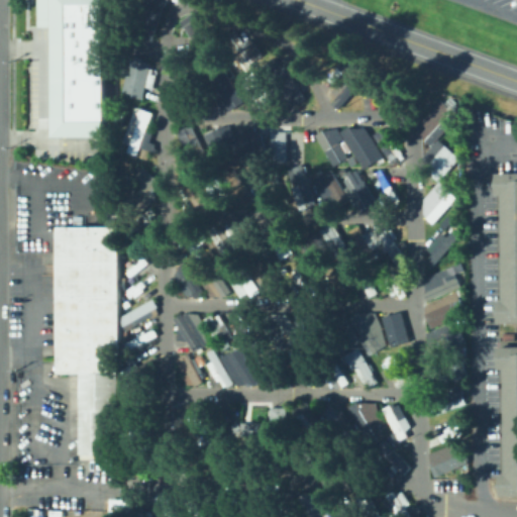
[(99,0),(99,138),(45,138),(44,27),(34,27),(34,0),(99,0)]
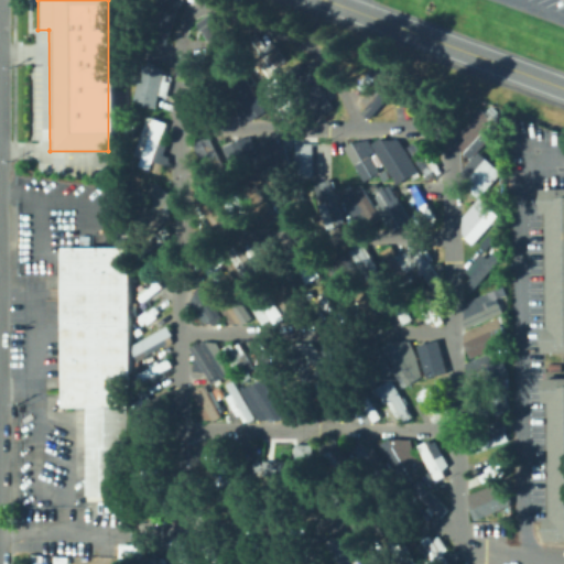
[(179,0),(164,44),(144,38),(155,0),(179,0)]
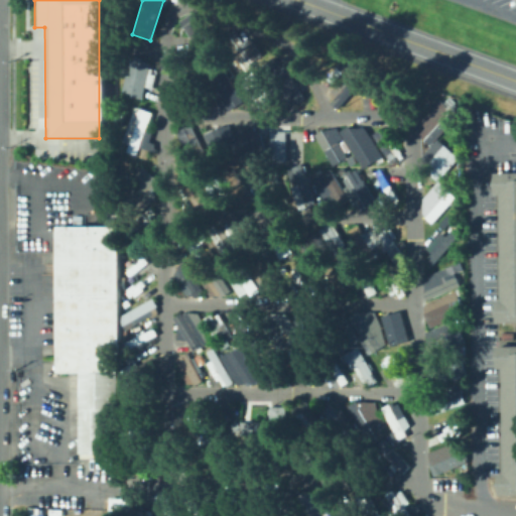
[(194,18),(202,32),(203,31),(214,47),(209,51),(210,53),(204,57),(182,25),(194,18)]
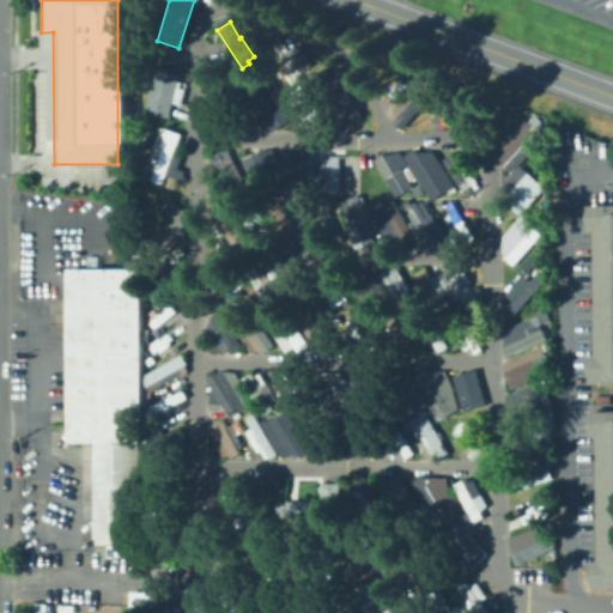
[(278,35),(287,49),(296,43),(310,64),(296,73),(298,77),(291,83),(263,41),(271,36),(272,38),(278,35)]
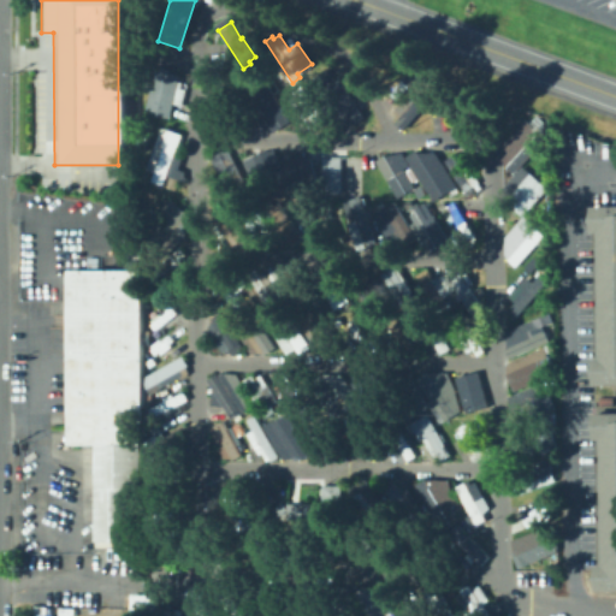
[(254,78),(248,69),(253,66),(259,76),(254,78)]
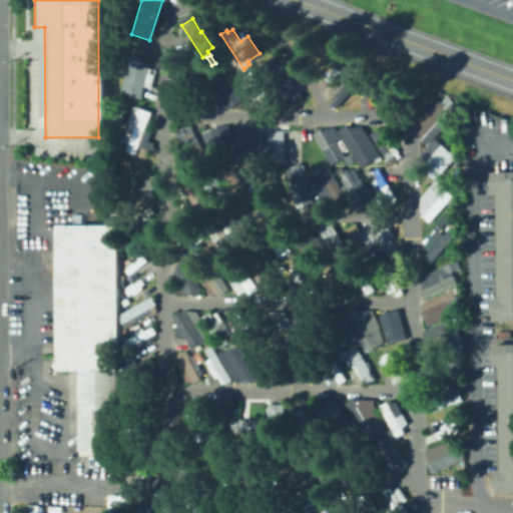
[(141,97),(130,94),(131,91),(120,88),(129,56),(149,62),(141,97)]
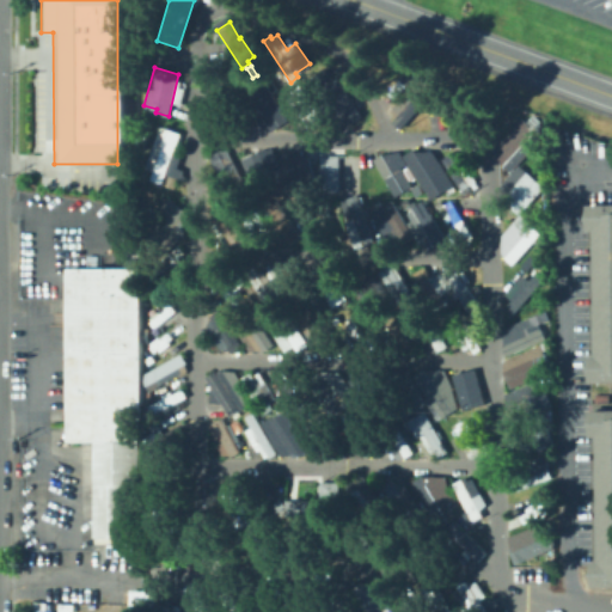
[(407,83),(401,78),(407,71),(412,75),(407,83)]
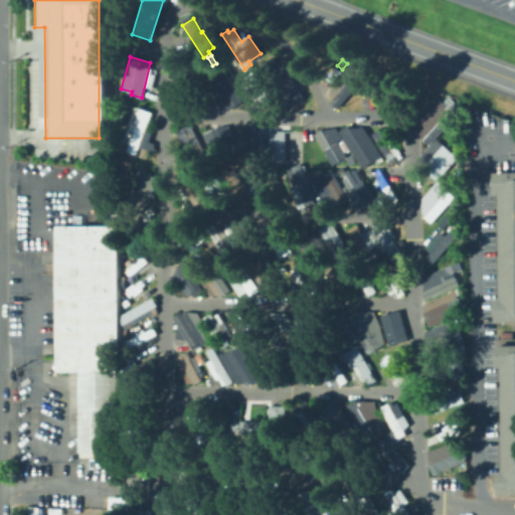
[(184,93),(175,86),(176,84),(170,80),(179,68),(185,73),(193,62),(201,67),(184,93)]
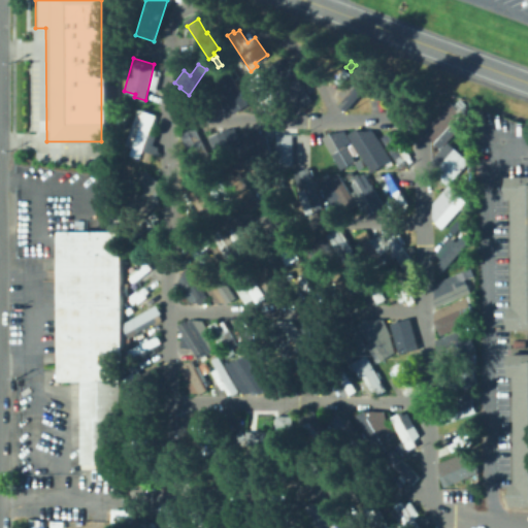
[(288,65),(301,87),(305,84),(310,92),(306,95),(310,101),(304,105),(302,102),(290,110),(281,95),(287,91),(276,75),(282,72),(281,70),(288,65)]
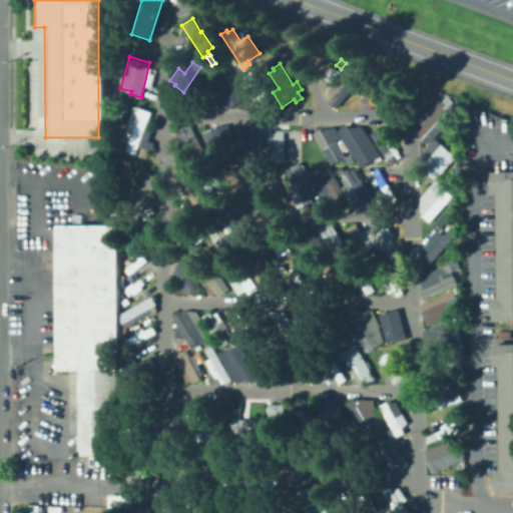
[(217,64),(239,100),(232,105),(229,100),(225,103),(222,99),(217,102),(211,92),(216,89),(207,76),(211,73),(209,69),(217,64)]
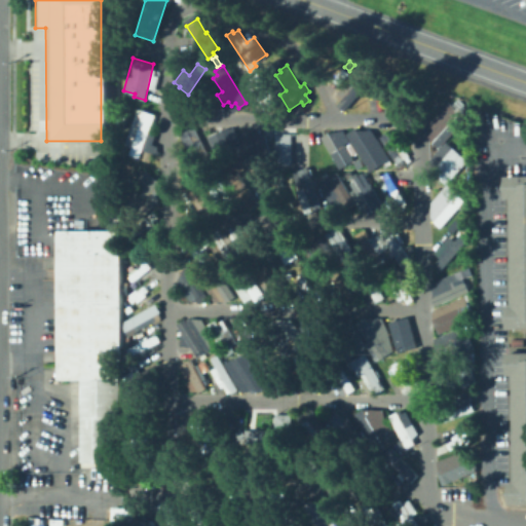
[(344,108),(338,103),(341,100),(335,94),(354,72),(358,68),(364,74),(366,72),(372,77),(344,108)]
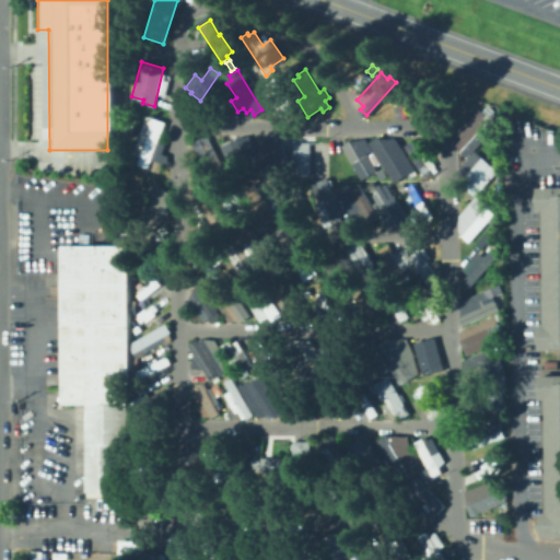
[(279,116),(260,88),(266,83),(265,82),(272,77),(284,94),(287,93),(291,101),(290,102),(294,109),(286,115),(284,113),(279,116)]
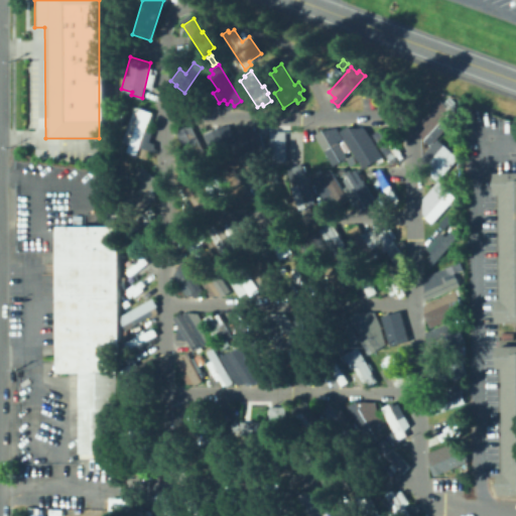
[(139,114),(141,108),(151,112),(143,131),(149,133),(145,144),(140,142),(135,153),(126,150),(128,144),(122,141),(128,127),(133,129),(139,114)]
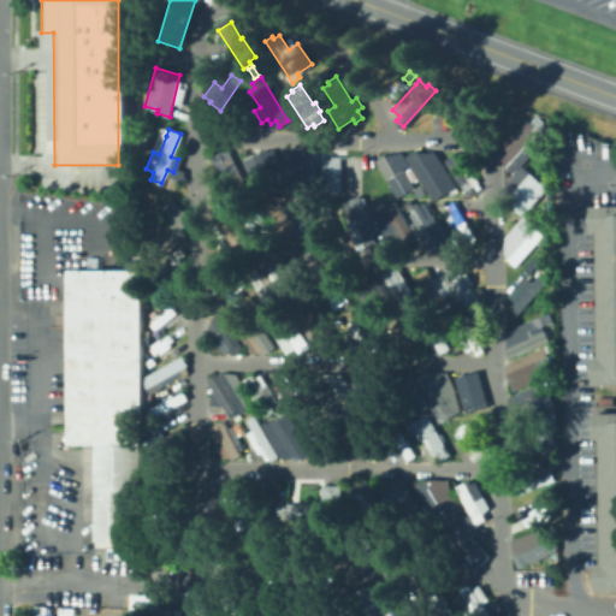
[(515,129),(521,135),(526,130),(532,136),(537,131),(543,137),(510,172),(504,166),(510,160),(504,154),(509,148),(502,142),(515,129)]
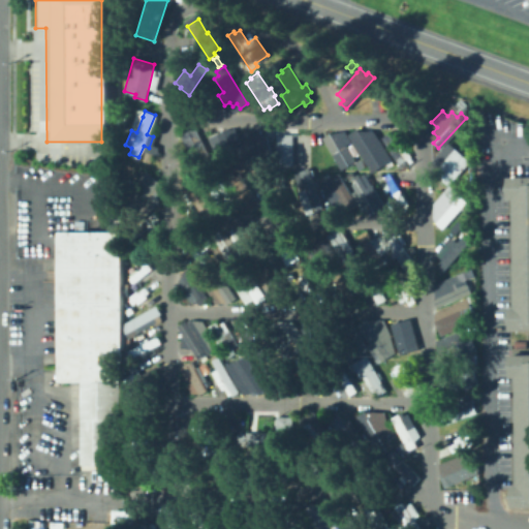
[(359,127),(364,135),(366,133),(376,150),(379,147),(382,152),(374,157),(379,165),(371,170),(348,133),(359,127)]
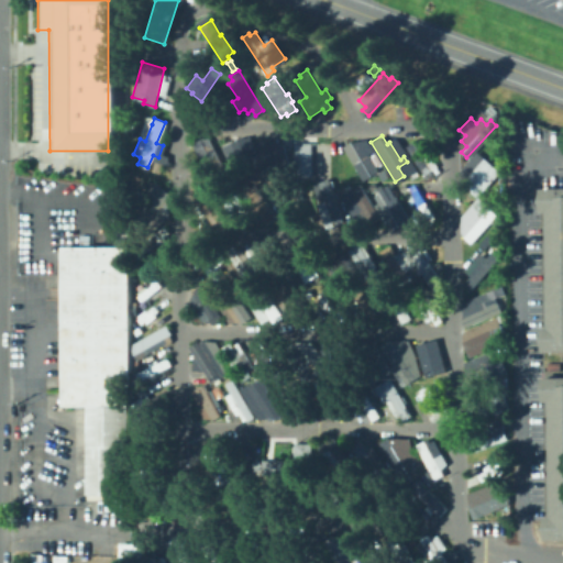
[(364,136),(372,150),(365,154),(366,156),(361,159),(370,175),(363,178),(344,146),(356,139),(357,140),(364,136)]
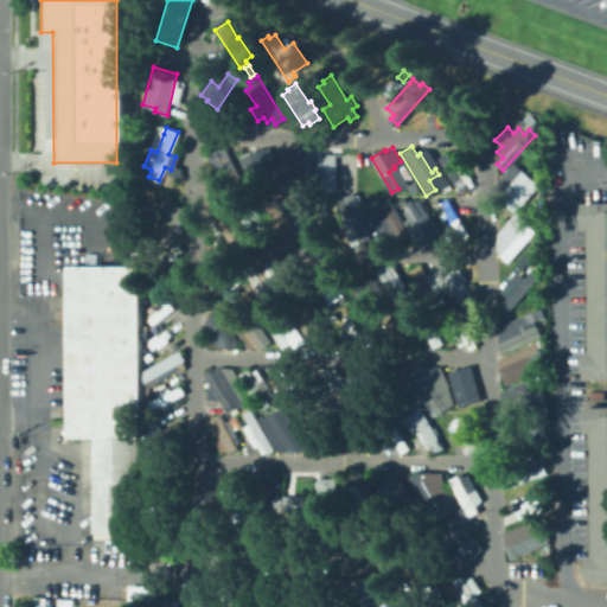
[(223,148),(231,166),(237,163),(244,178),(223,189),(205,153),(215,148),(216,152),(223,148)]
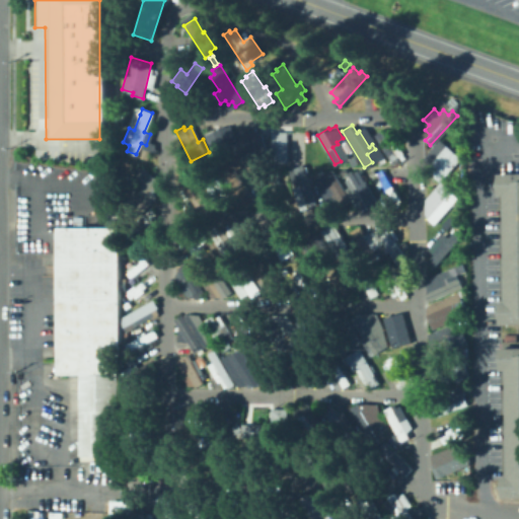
[(387,127),(403,153),(396,157),(398,160),(392,163),(373,133),(380,130),(380,131),(387,127)]
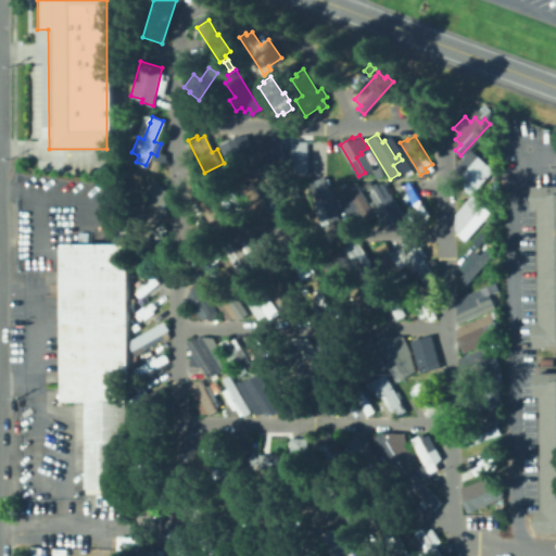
[(265,137),(266,139),(268,138),(275,161),(272,162),(273,167),(279,165),(280,171),(264,175),(254,139),(265,137)]
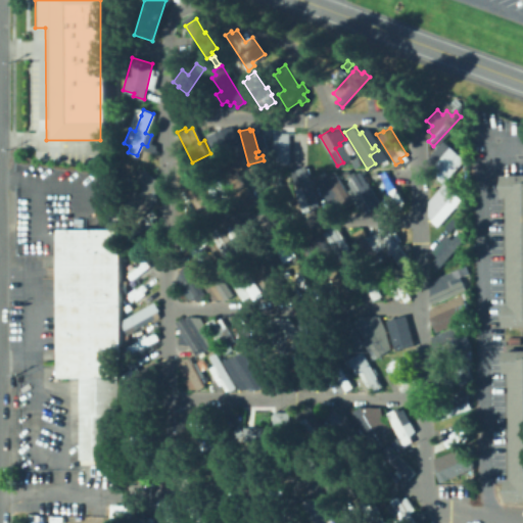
[(222,132),(228,144),(223,147),(228,157),(221,161),(208,137),(216,133),(216,135),(222,132)]
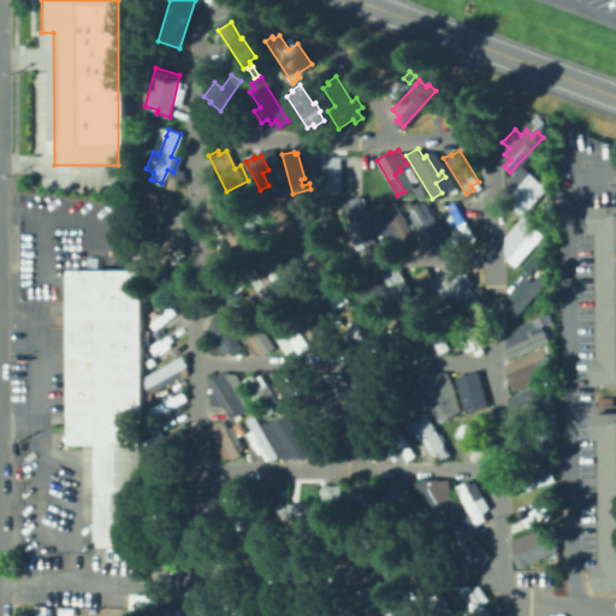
[(359,157),(359,191),(319,191),(320,155),(359,157)]
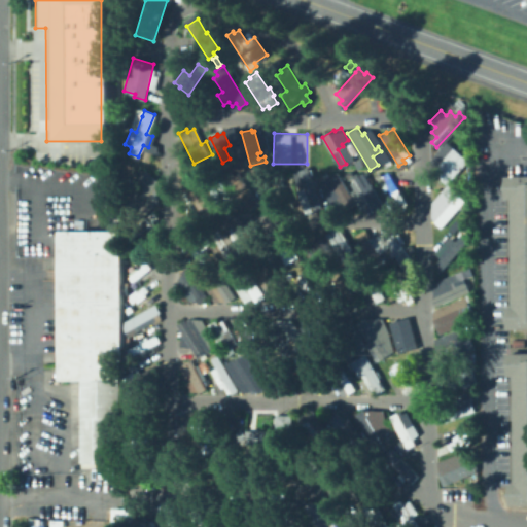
[(447,183),(431,171),(434,167),(428,162),(446,141),(467,160),(447,183)]
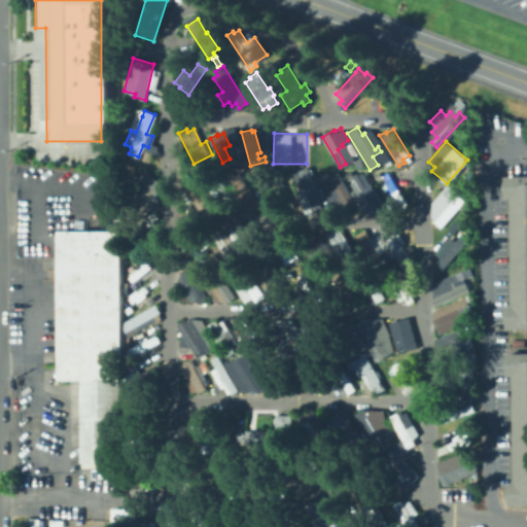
[(345,155),(341,149),(346,146),(350,152),(345,155)]
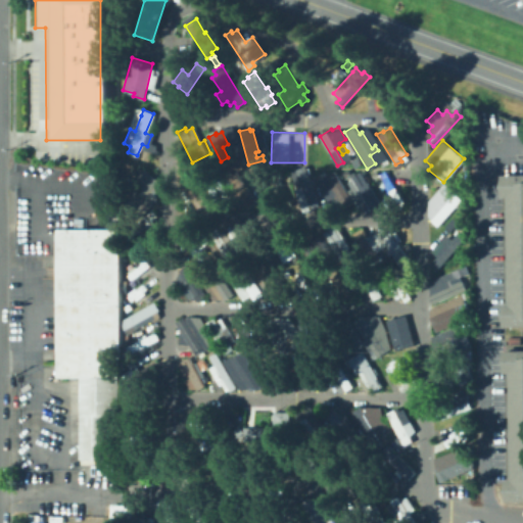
[(139,157),(142,149),(150,152),(147,160),(139,157)]
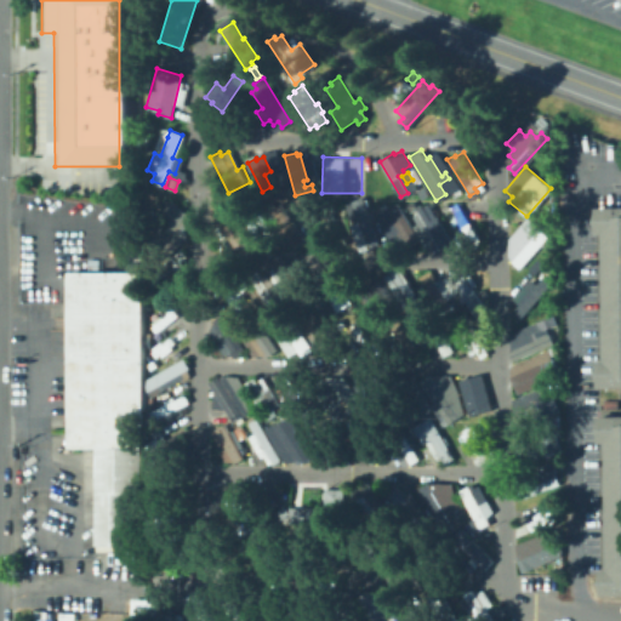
[(362,197),(376,241),(366,245),(357,218),(353,221),(347,201),(362,197)]
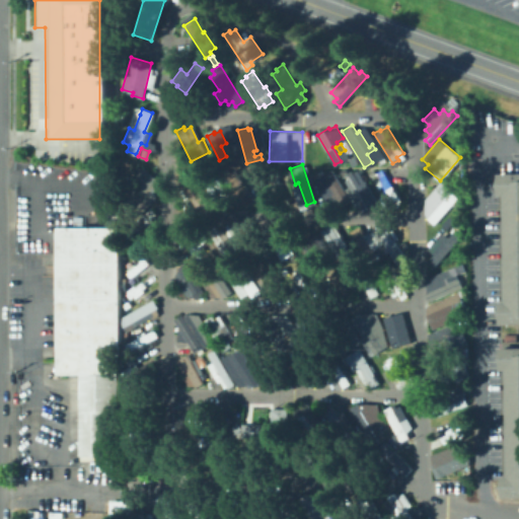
[(210,202),(203,206),(201,203),(195,206),(188,194),(193,191),(181,171),(190,166),(210,202)]
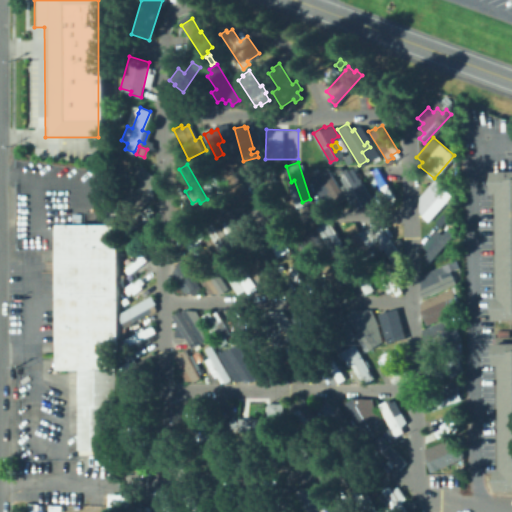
[(262,164),(286,199),(278,205),(271,194),(267,197),(262,189),(266,187),(254,169),(262,164)]
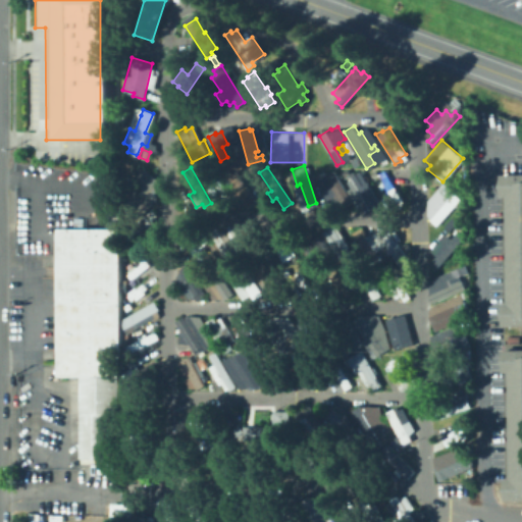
[(330,208),(319,188),(329,183),(325,174),(332,169),(349,198),(330,208)]
